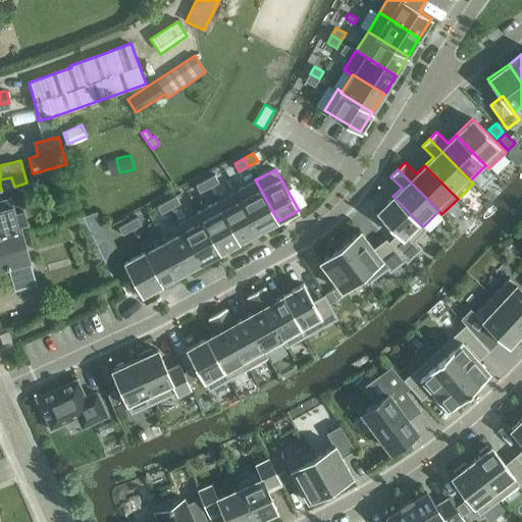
[(214,174),(205,179),(209,188),(219,183),(214,174)]
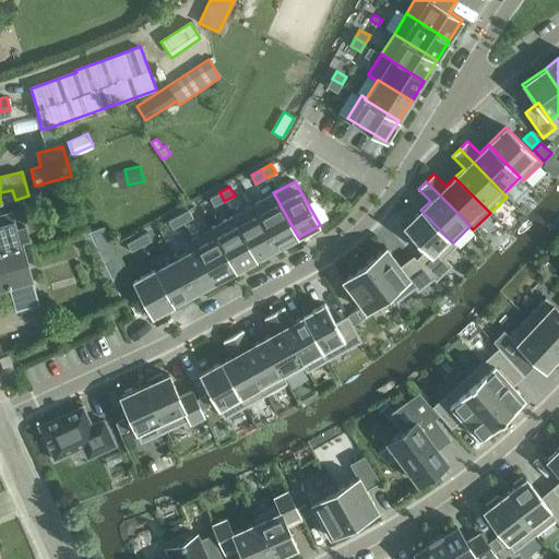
[(224,201),(219,192),(210,198),(214,206),(224,201)]
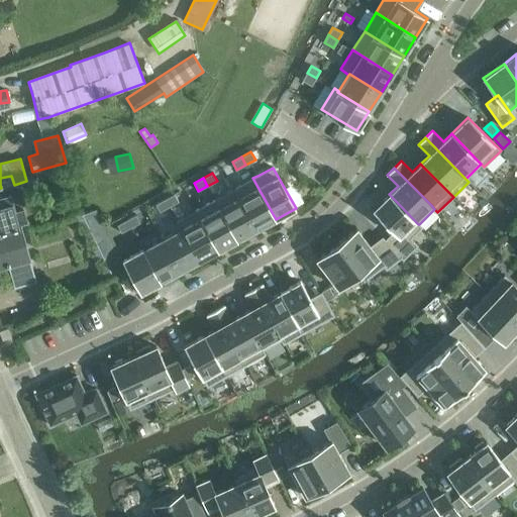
[(257,229),(276,219),(257,187),(252,178),(234,189),(256,229),(257,229)]
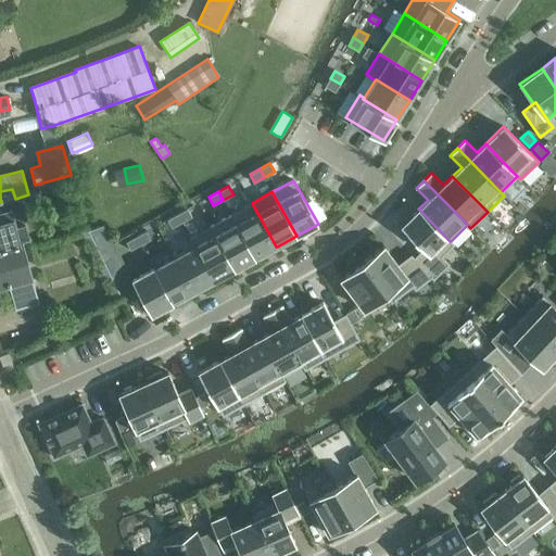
[(231,214),(255,258),(276,247),(252,203),(231,214)]
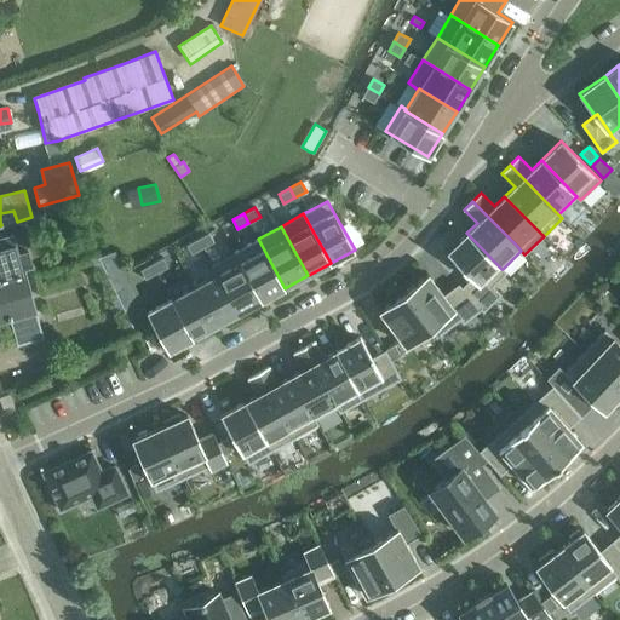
[(210,233),(197,239),(204,248),(214,242),(210,233)]
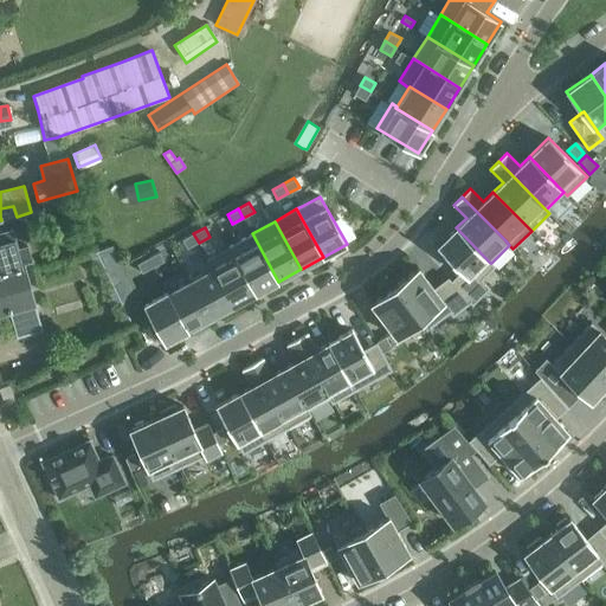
[(456,227),(437,246),(461,271),(451,279),(451,281),(470,300),(469,301),(471,303),(489,285),(482,279),(495,266),(491,263),(490,263),(456,227)]
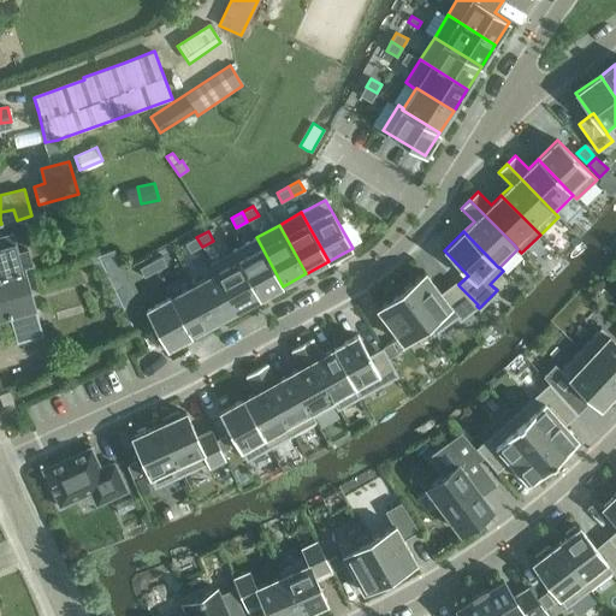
[(36,311),(24,266),(33,264),(28,249),(18,252),(15,236),(13,234),(0,236),(0,319),(10,317),(17,343),(42,336),(36,311)]
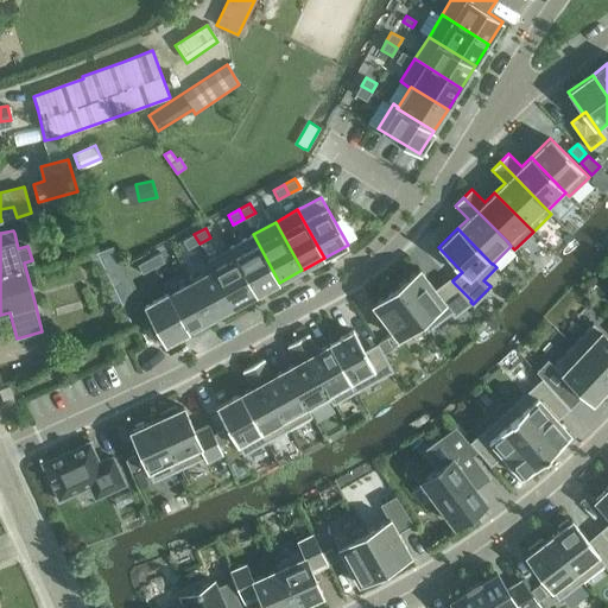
[(200,244),(194,234),(183,240),(188,249),(200,244)]
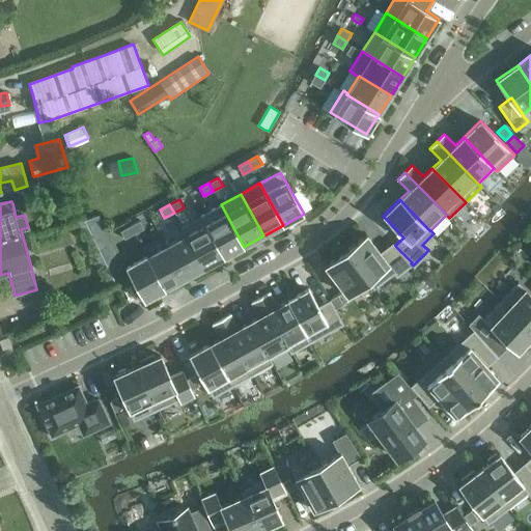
[(221,204),(201,215),(224,257),(244,247),(221,204)]
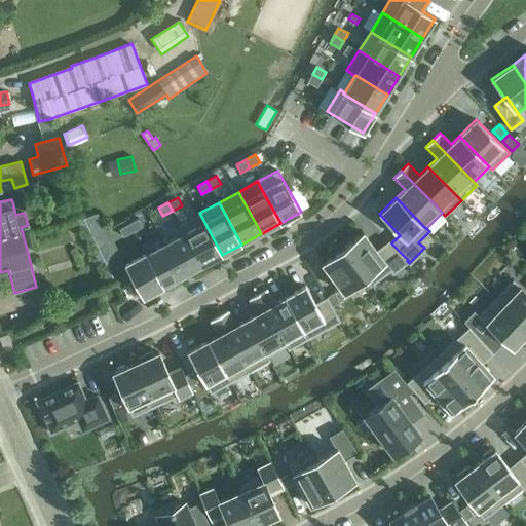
[(179,224),(183,233),(184,232),(202,265),(222,255),(199,213),(179,224)]
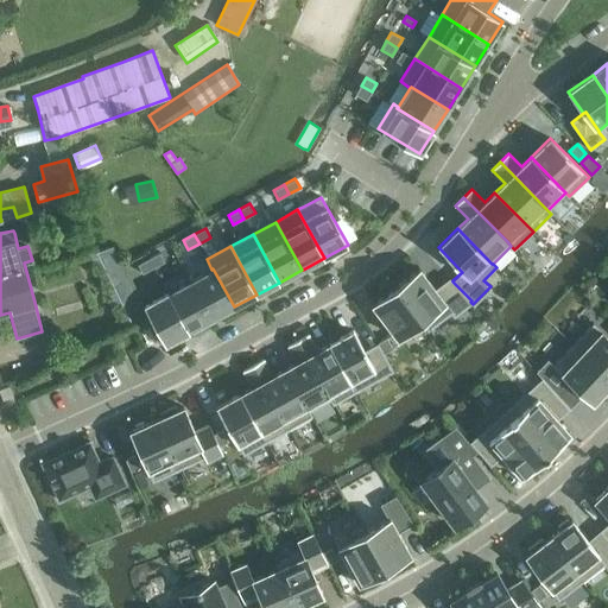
[(146,315),(143,308),(119,260),(113,247),(94,252),(130,324),(146,315)]
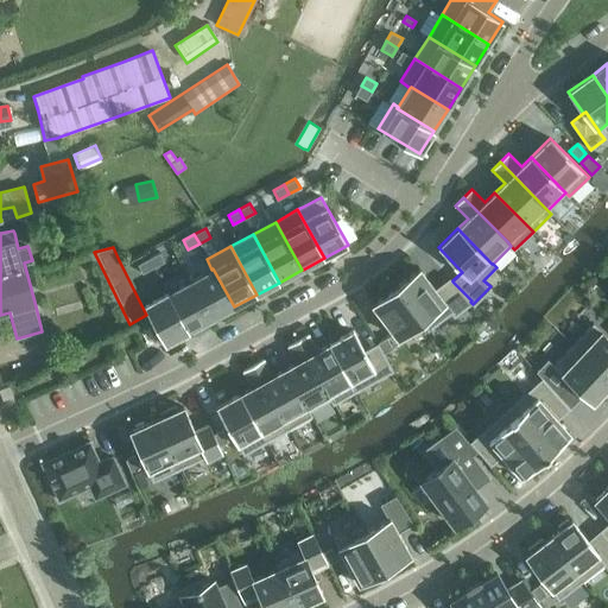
[(160,252),(149,258),(153,267),(165,261),(160,252)]
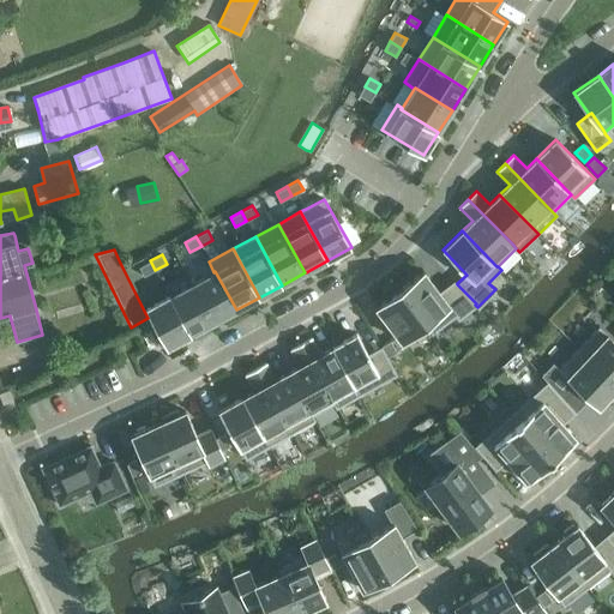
[(155,270),(150,260),(140,266),(139,266),(144,276),(155,270)]
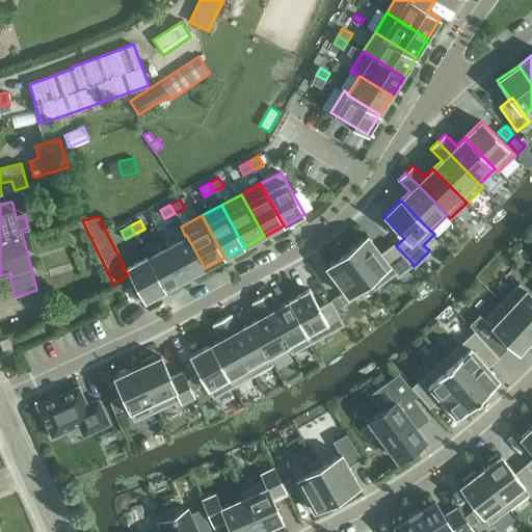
[(166,245),(185,280),(205,268),(186,235),(185,236),(166,245)]
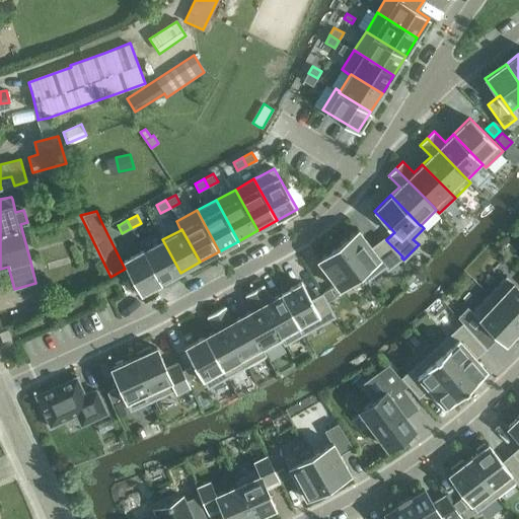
[(358,229),(338,244),(359,273),(358,273),(364,281),(384,266),(386,269),(401,257),(402,256),(386,240),(386,239),(384,237),(371,246),(358,229)]
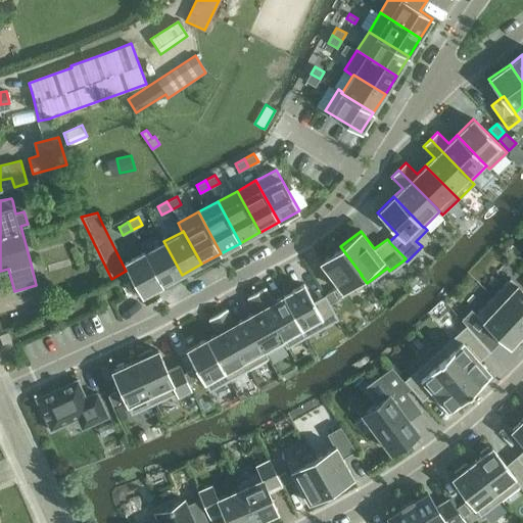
[(162,285),(182,275),(163,241),(144,252),(162,285)]
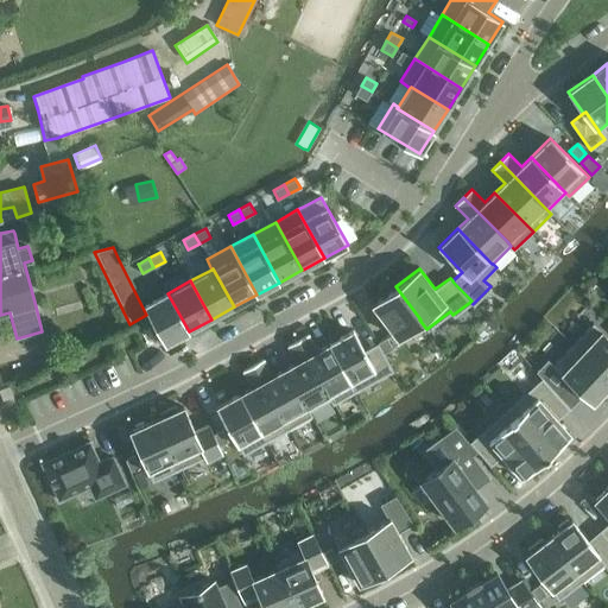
[(396,286),(372,304),(397,337),(419,320),(420,320),(396,286)]
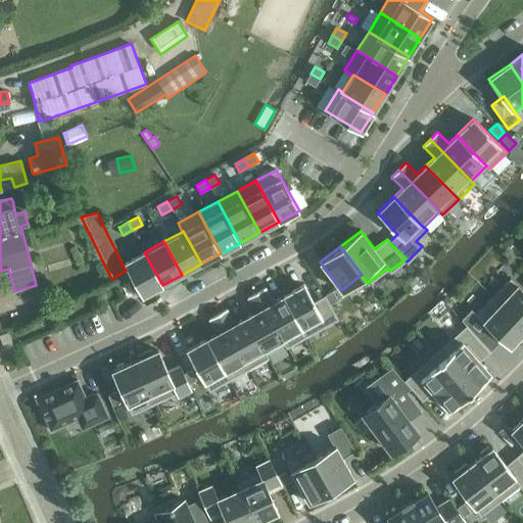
[(142,296),(162,285),(144,252),(124,264),(142,296)]
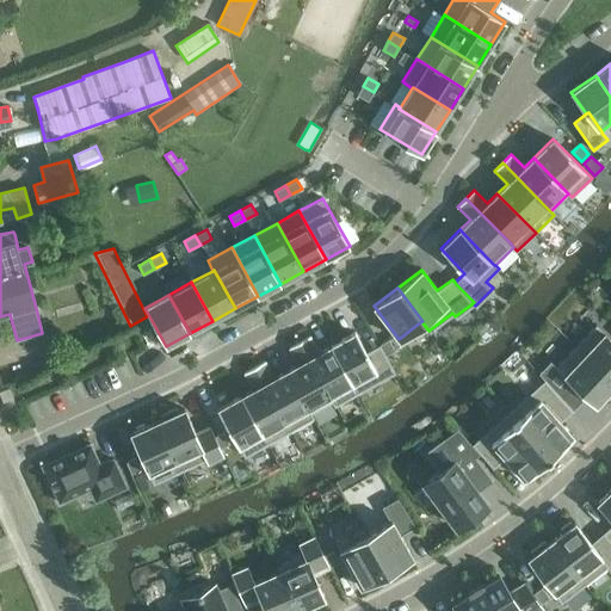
[(610,338),(597,325),(576,346),(610,378),(610,338)]
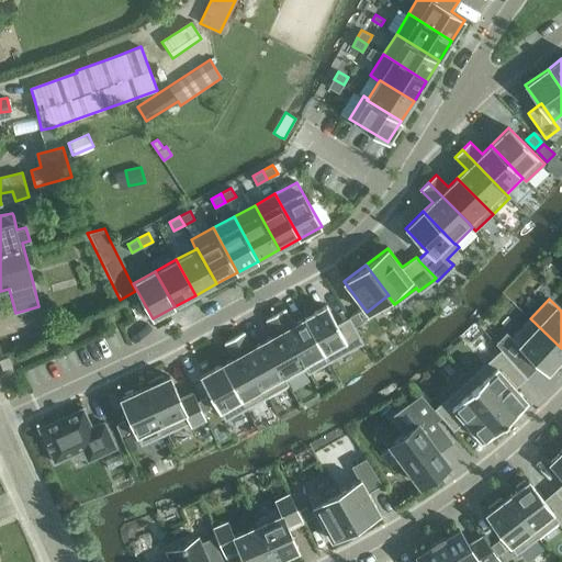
[(326,305),(304,317),(329,362),(364,343),(356,327),(349,316),(337,324),(326,305)]
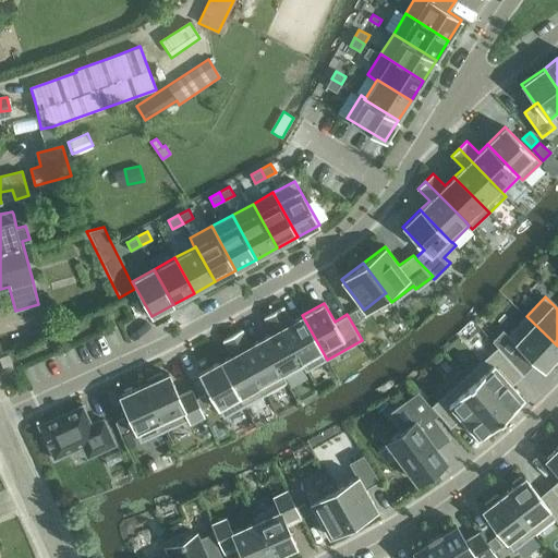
[(283,307),(274,312),(302,362),(304,366),(306,371),(327,360),(302,315),(291,322),(283,307)]
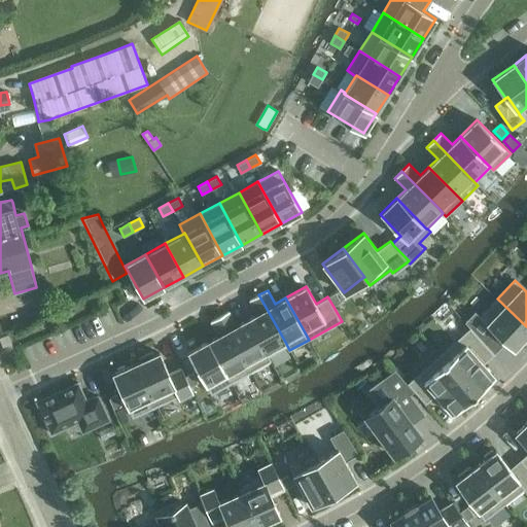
[(341,303),(336,292),(327,296),(334,307),(341,303)]
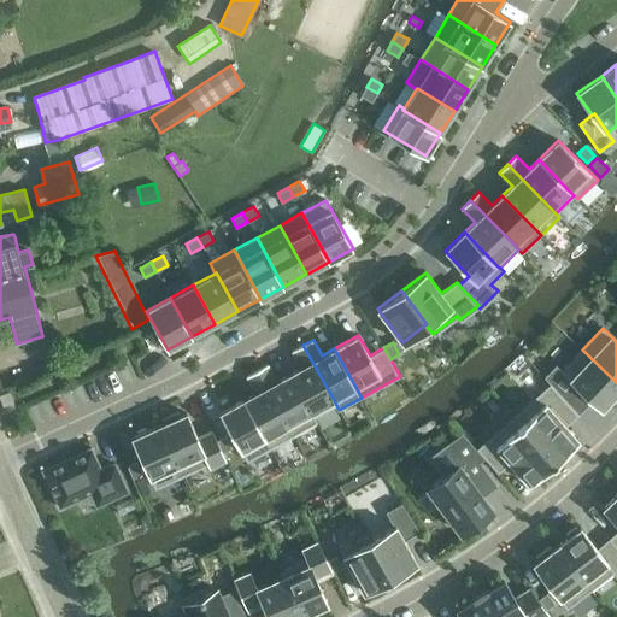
[(301,368),(289,374),(311,412),(313,418),(336,405),(334,400),(303,345),(293,351),(301,368)]
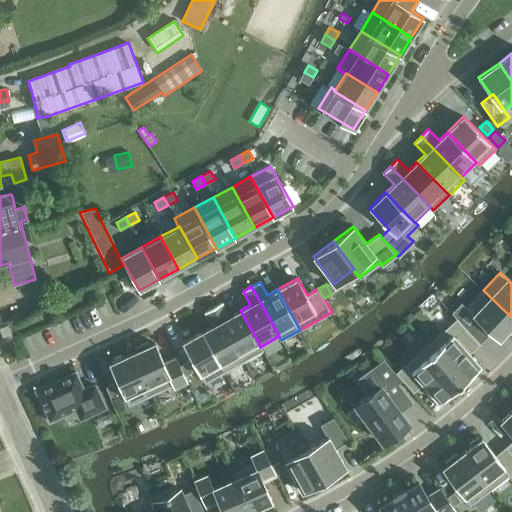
[(461,302),(451,312),(456,318),(467,330),(475,338),(480,344),(491,332),(499,340),(511,326),(511,317),(483,290),(466,307),(461,302)]
